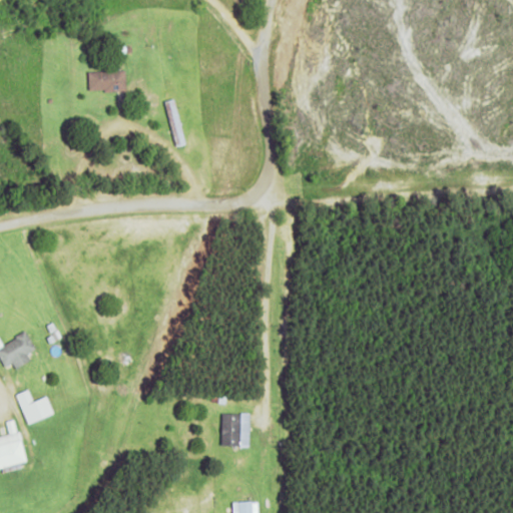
[(88,71),(88,90),(125,90),(124,70),(88,71)]
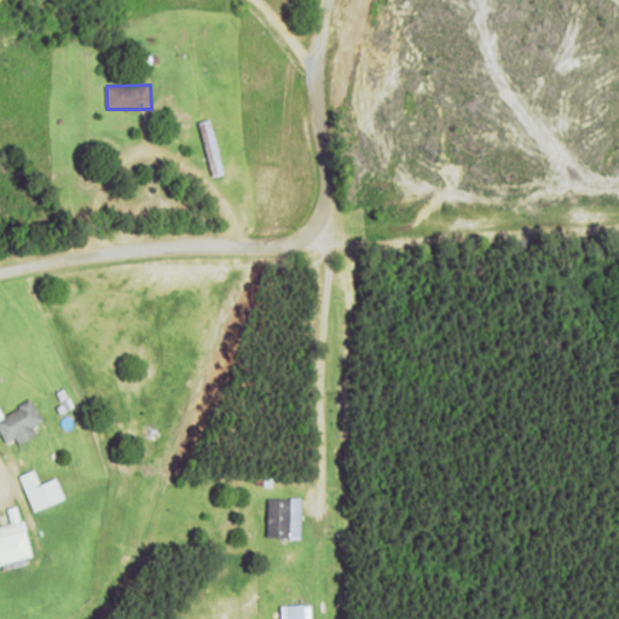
[(36,434),(33,426),(44,420),(33,399),(3,414),(0,409),(0,431),(5,441),(17,437),(19,443),(36,434)]
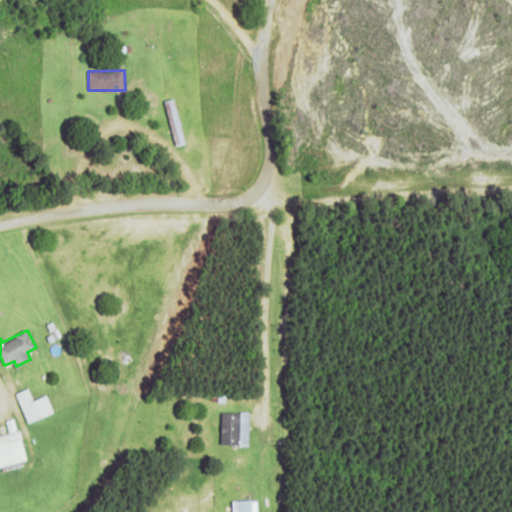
[(47,394),(34,399),(29,387),(16,392),(28,422),(54,412),(47,394)]
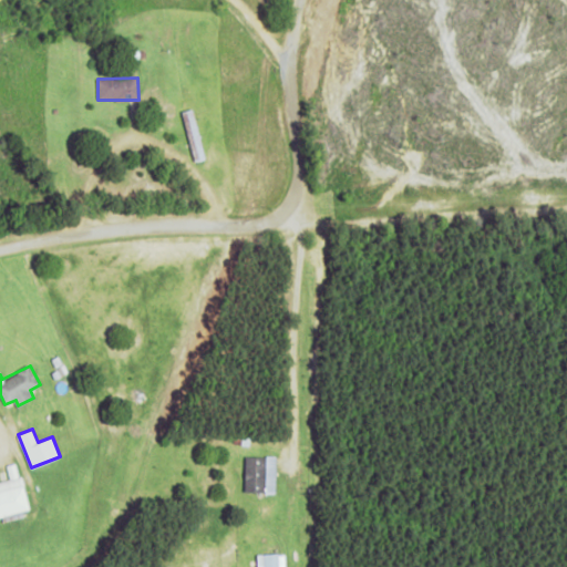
[(276,492),(276,455),(245,455),(245,491),(276,492)]
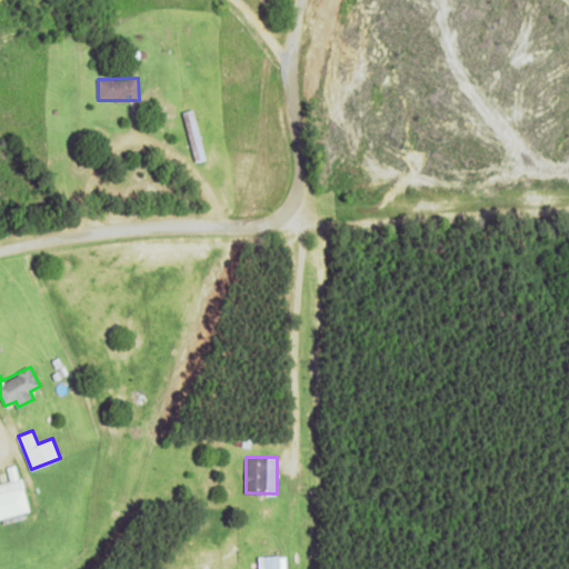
[(258,568),(286,568),(287,555),(259,556),(258,568)]
